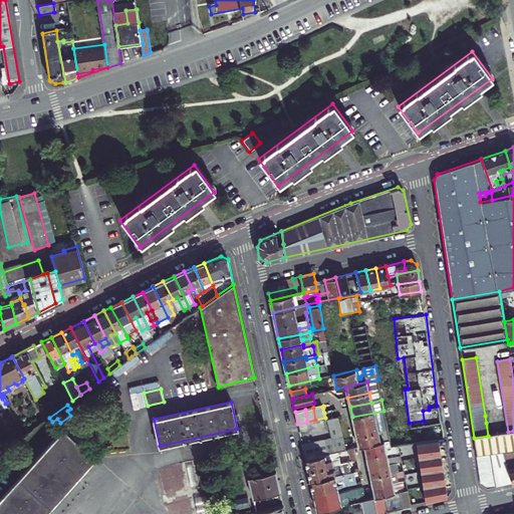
[(374,413),(352,417),(354,428),(376,423),(374,413)]
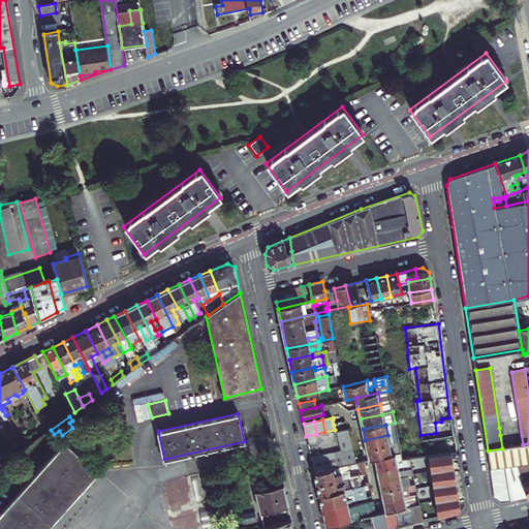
[(62,435),(64,436),(73,429),(72,428),(62,435)]
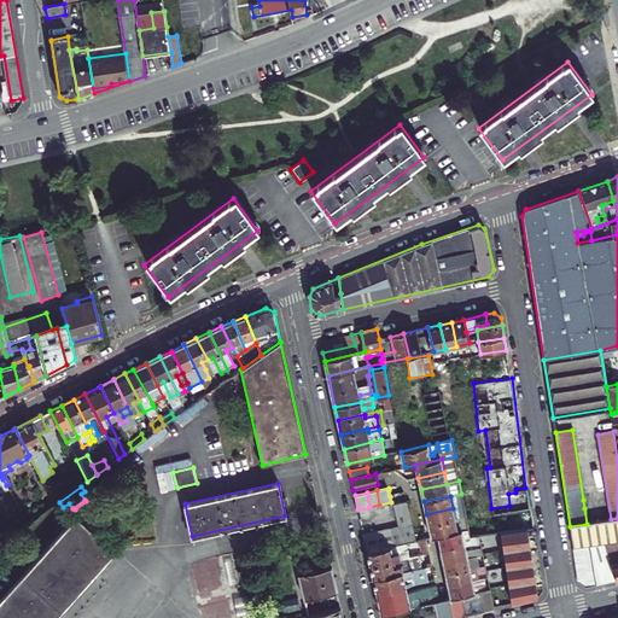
[(397,517),(410,514),(408,502),(395,505),(397,517)]
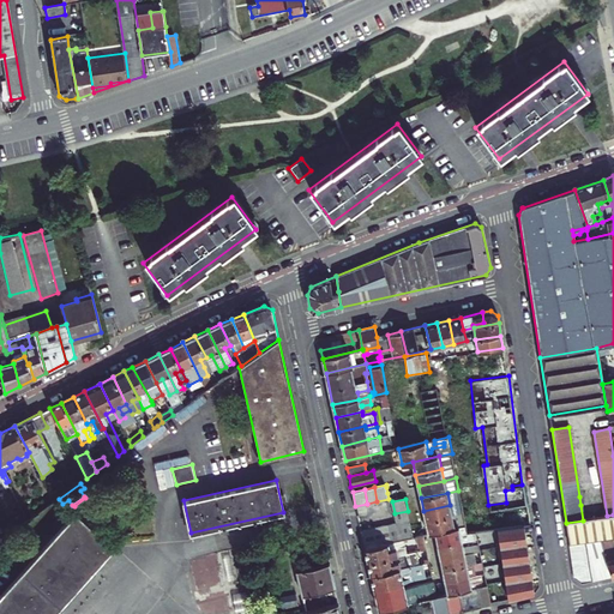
[(423,511),(426,522),(452,517),(463,515),(461,503),(450,505),(423,511)]
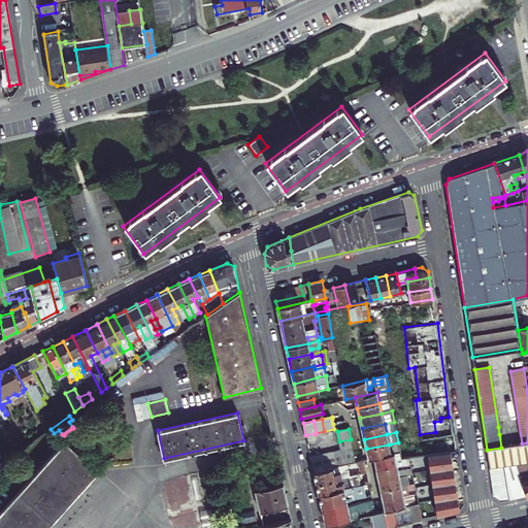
[(78,492),(76,490),(96,469),(64,439),(0,507),(0,527),(39,527),(42,526),(45,527),(78,492)]
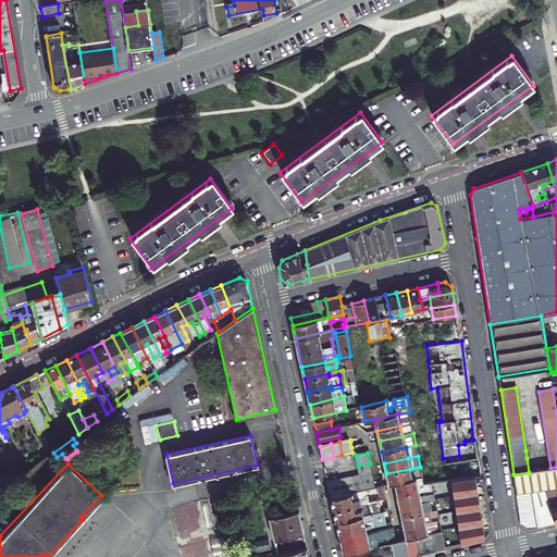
[(360,475),(372,473),(370,463),(358,466),(360,474),(360,475)]
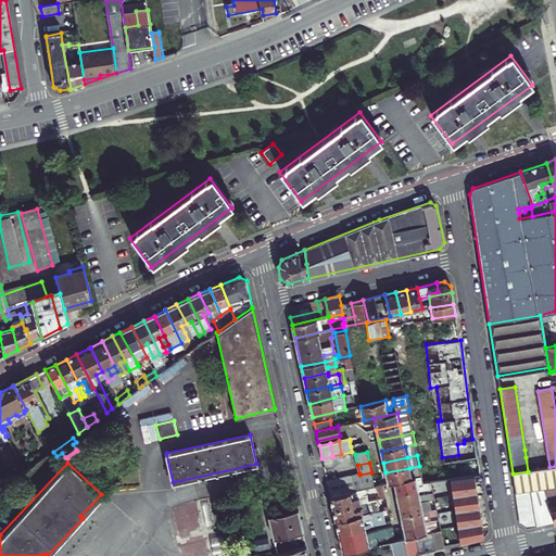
[(555,487),(555,466),(550,467),(540,469),(544,489),(555,487)]
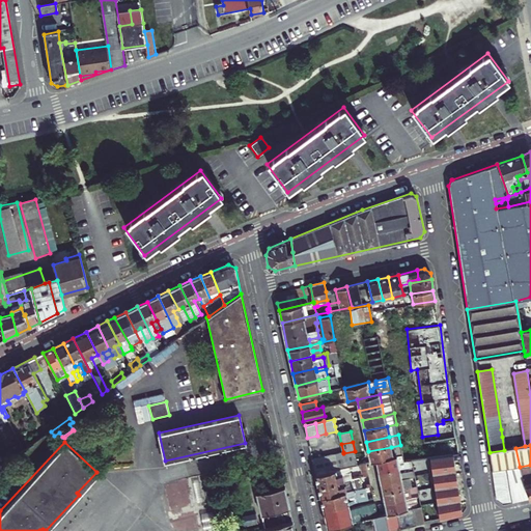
[(370,462),(375,460),(393,457),(391,447),(368,451),(370,462)]
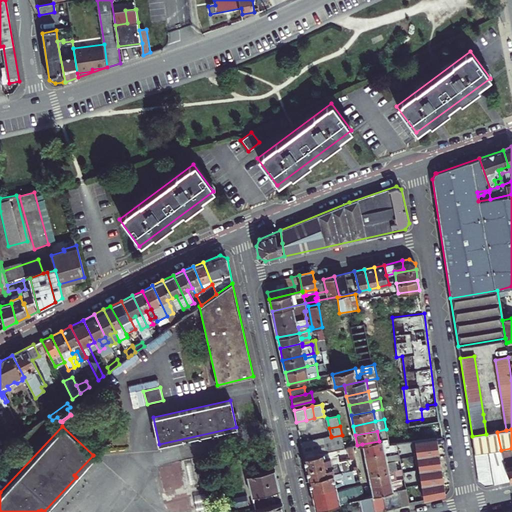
[(472,436),(475,455),(501,450),(497,432),(486,434),(472,436)]
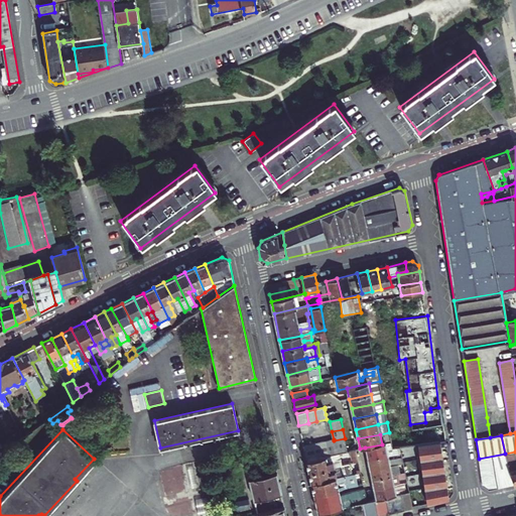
[(340,454),(347,453),(345,438),(334,440),(334,439),(325,441),(328,457),(340,454)]
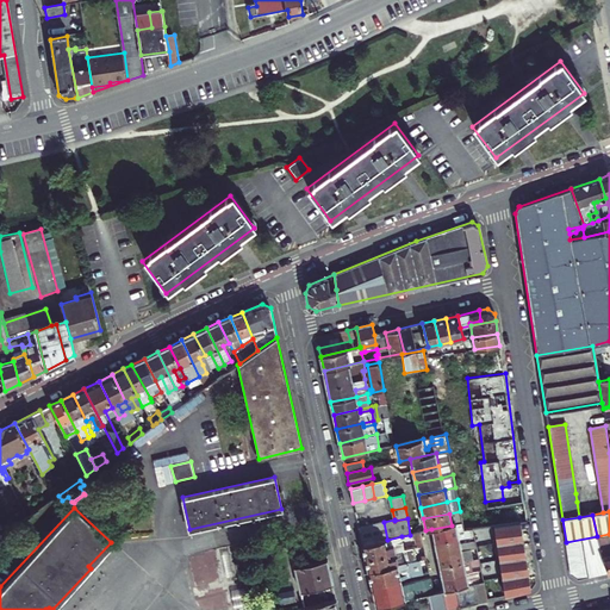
[(375,542),(387,540),(384,522),(372,524),(375,542)]
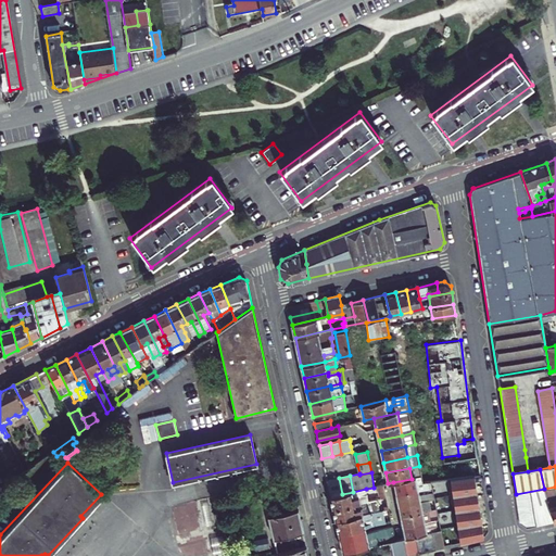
[(451,480),(459,543),(483,538),(475,477),(451,480)]
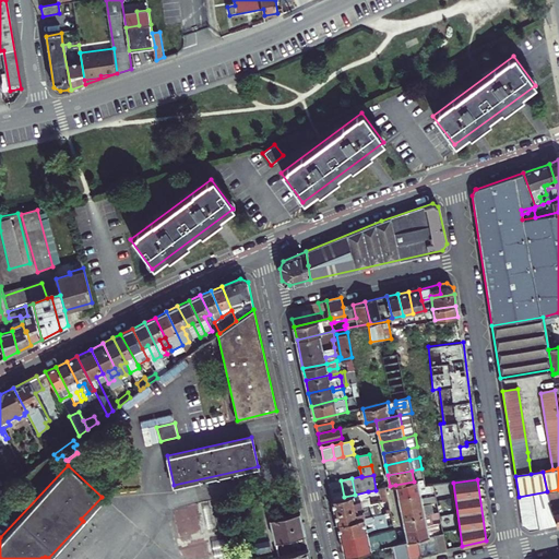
[(344,497),(341,480),(329,484),(332,500),(344,497)]
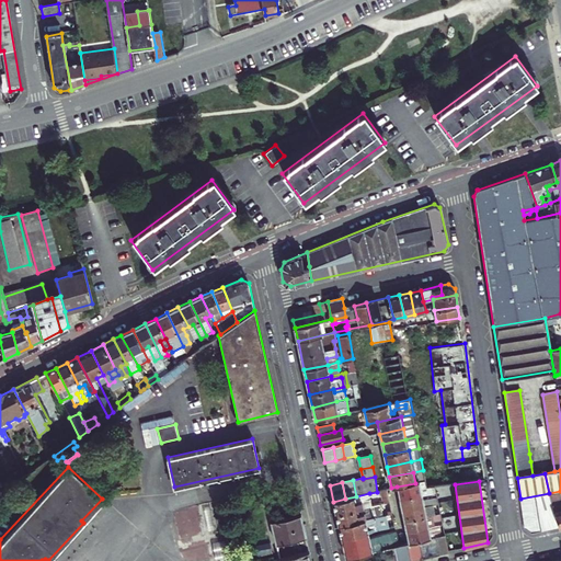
[(400,500),(422,494),(420,482),(415,483),(397,487),(400,500)]
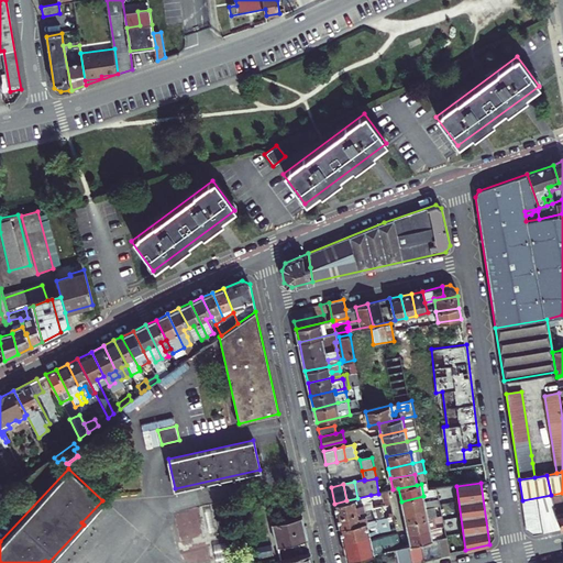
[(337,516),(373,507),(371,495),(357,498),(346,500),(334,504),(337,516)]
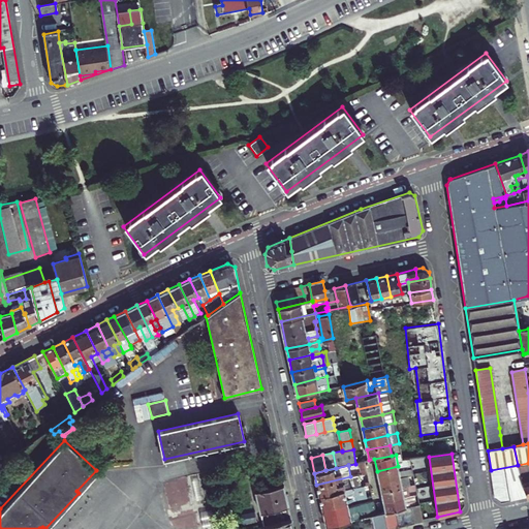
[(523,481),(518,465),(491,470),(495,498),(501,503),(519,498),(518,493),(525,491),(523,481)]
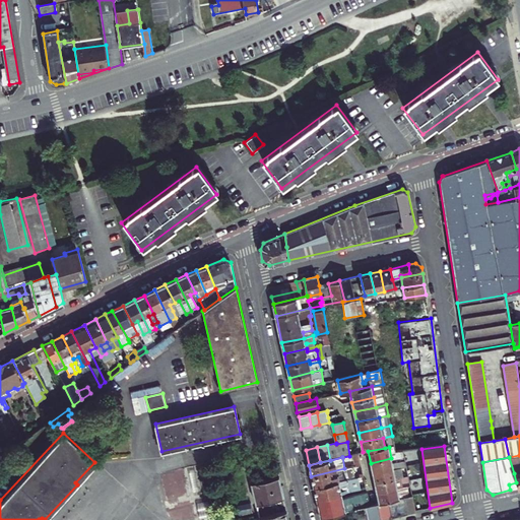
[(371,463),(373,473),(393,469),(391,458),(371,463)]
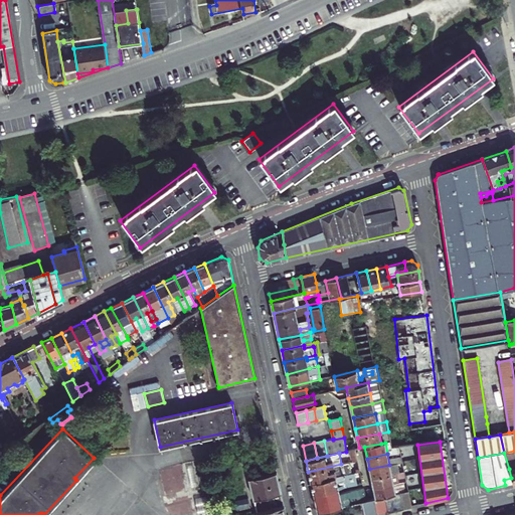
[(344,475),(341,464),(308,472),(311,482),(344,475)]
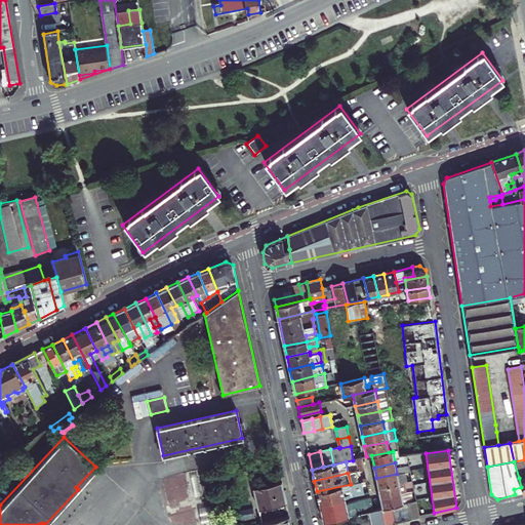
[(376,478),(378,488),(399,483),(397,474),(376,478)]
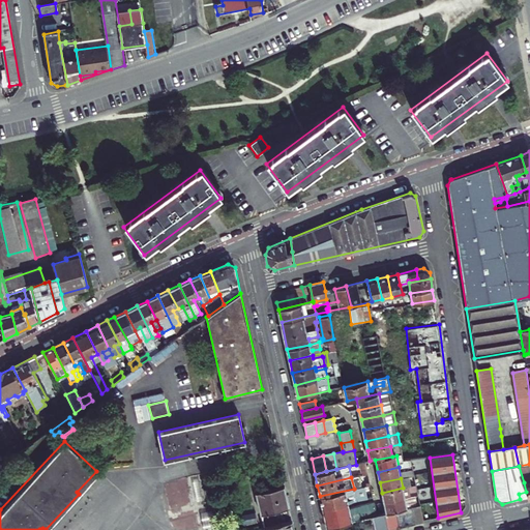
[(363,487),(366,498),(372,497),(372,495),(370,486),(369,482),(366,482),(367,486),(363,487)]
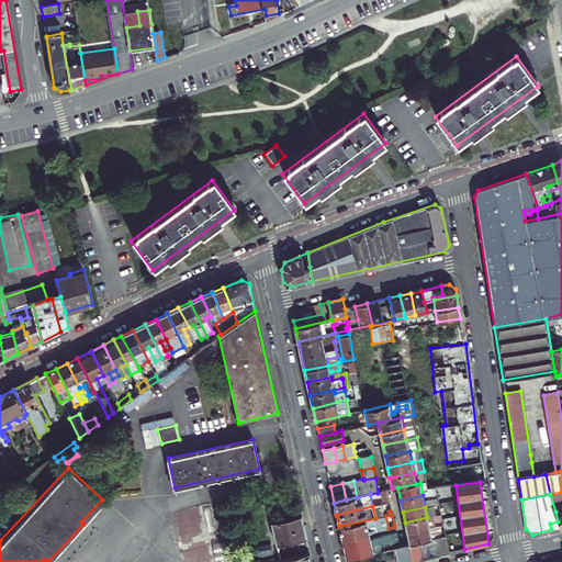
[(306,538),(301,515),(271,523),(279,557),(280,559),(294,555),(306,538)]
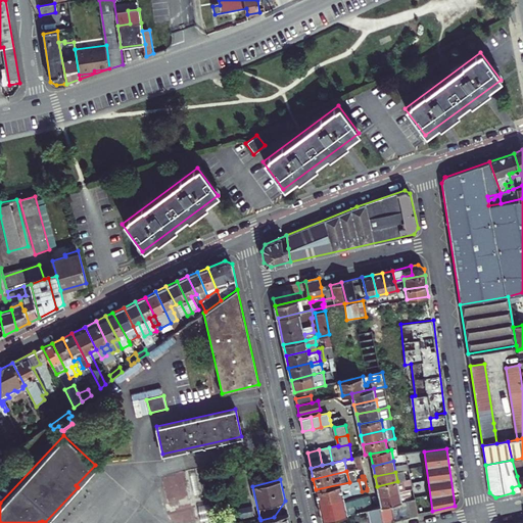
[(377,486),(379,496),(399,491),(397,481),(377,486)]
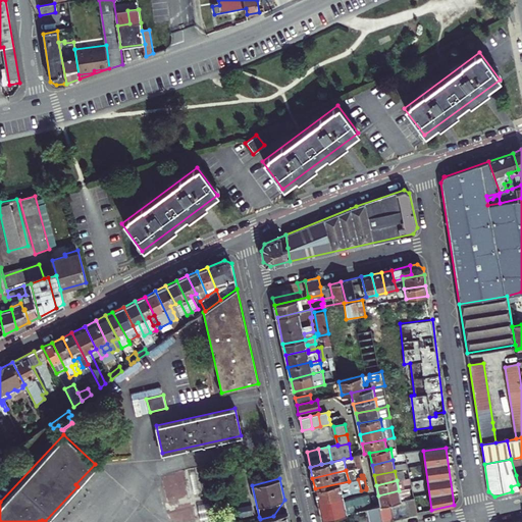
[(317,501),(343,494),(351,492),(349,481),(315,488),(317,501)]
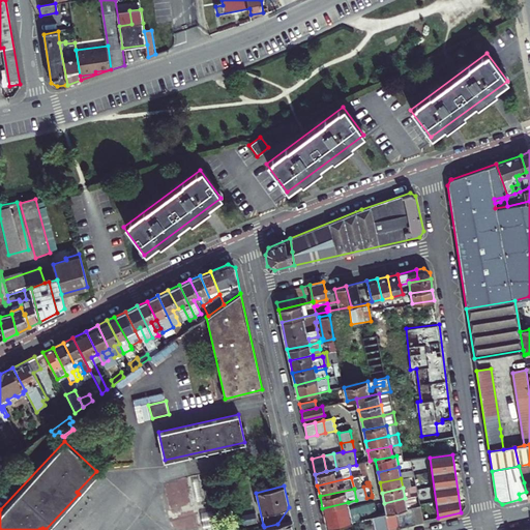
[(415,496),(405,498),(407,508),(410,507),(416,506),(415,496)]
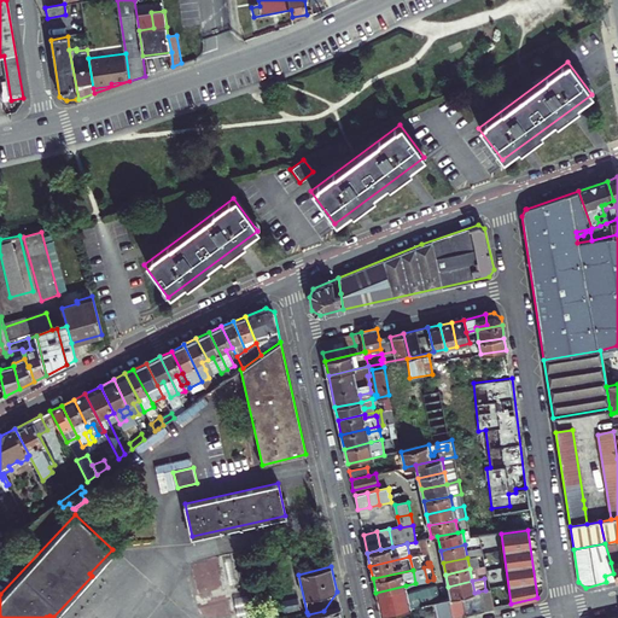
[(452,598),(460,595),(474,593),(472,581),(448,587),(452,598)]
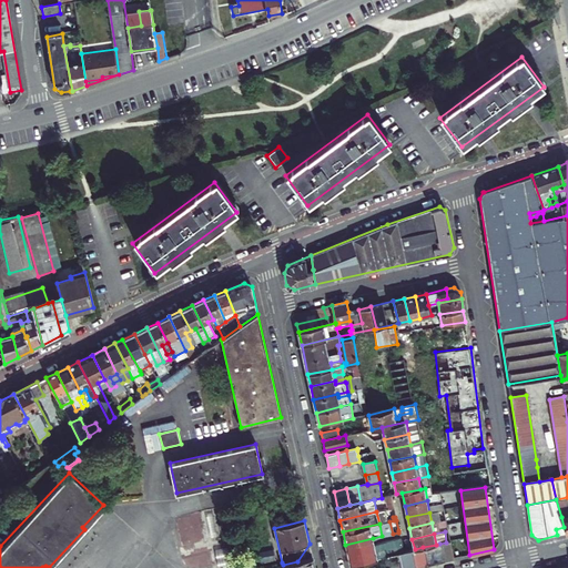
[(347,550),(374,545),(374,541),(373,538),(345,545),(346,547),(347,550)]
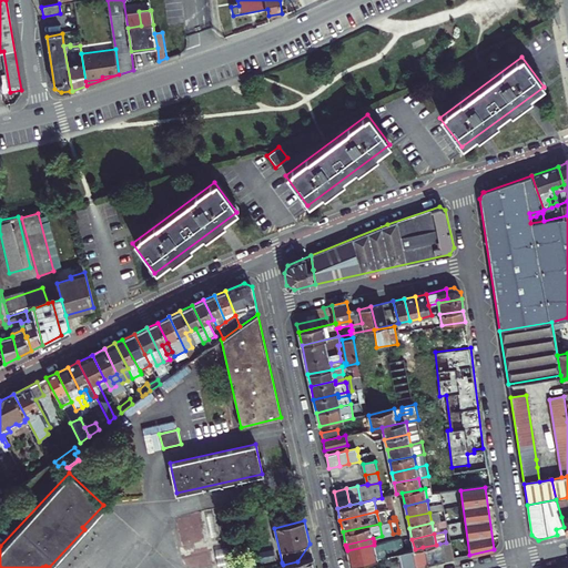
[(401,541),(401,538),(394,539),(397,554),(398,553),(403,553),(401,541)]
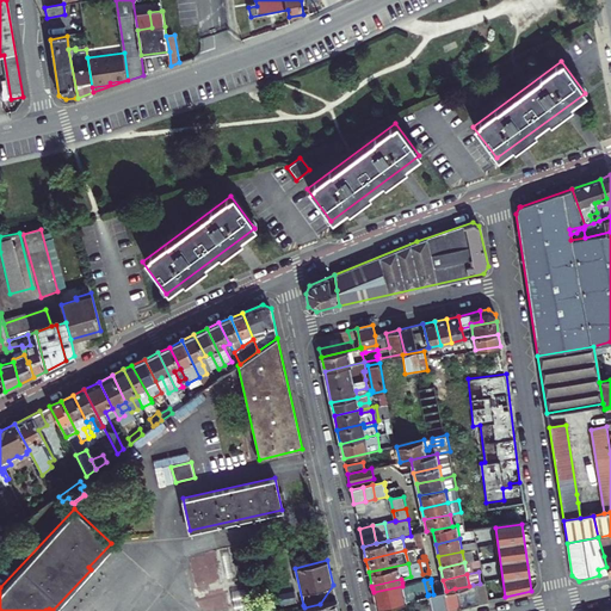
[(414,598),(418,597),(415,582),(402,586),(374,592),(376,606),(414,598)]
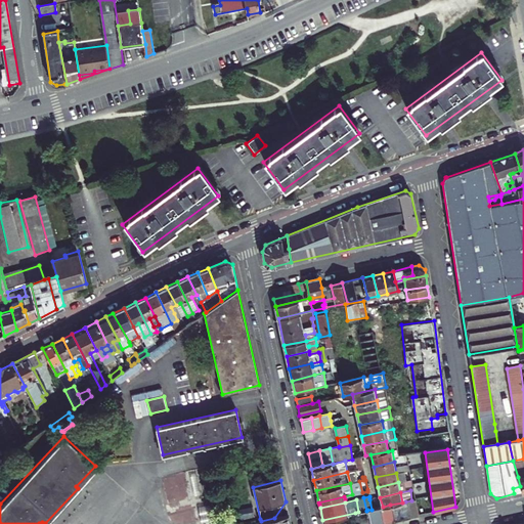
[(418,516),(415,499),(411,500),(405,501),(409,518),(418,516)]
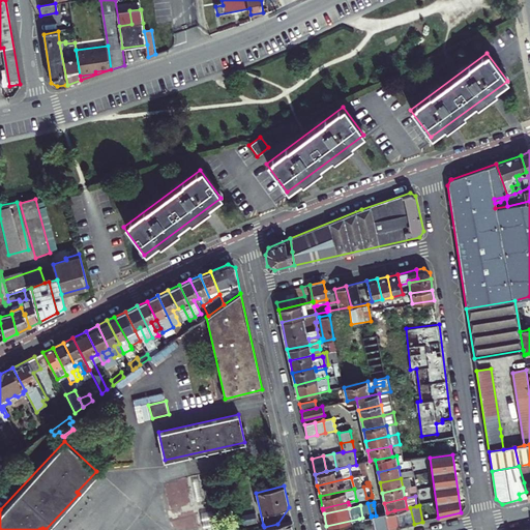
[(264,529),(293,529),(289,507),(277,524),(264,527),(264,529)]
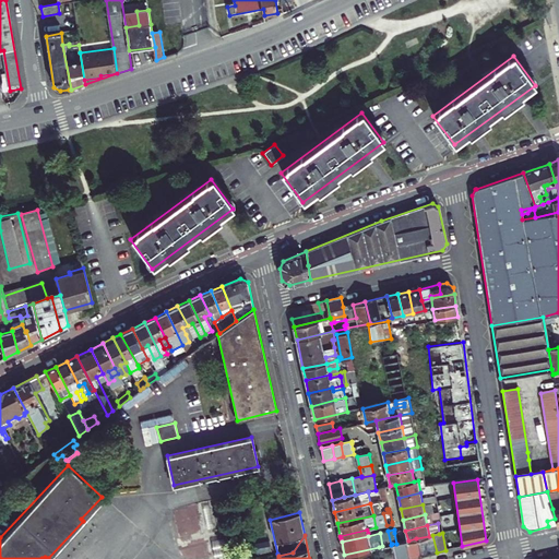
[(437,552),(432,535),(429,536),(416,538),(420,557),(437,552)]
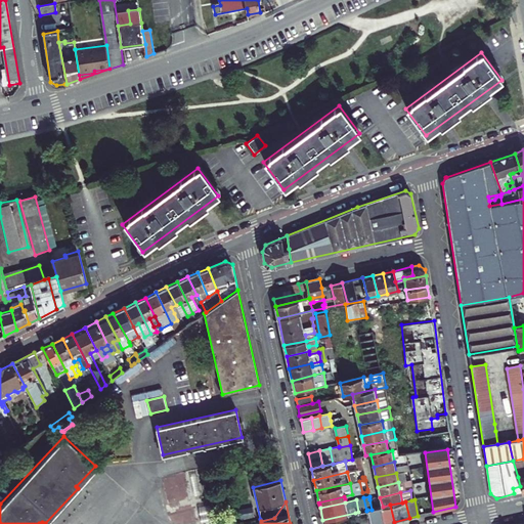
[(379,508),(382,523),(384,523),(394,522),(390,505),(383,507),(379,508)]
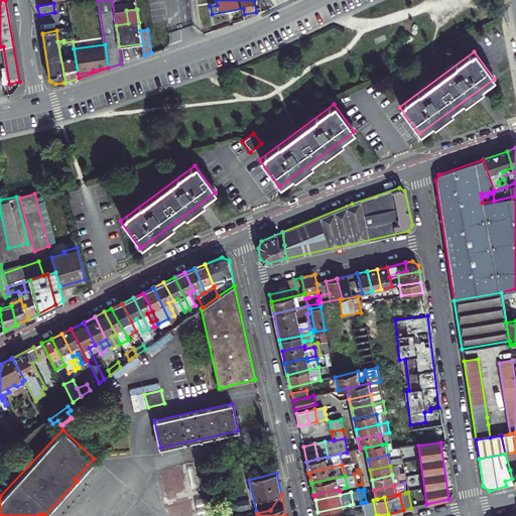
[(376,515),(373,500),(371,501),(366,502),(362,502),(364,515),(376,515)]
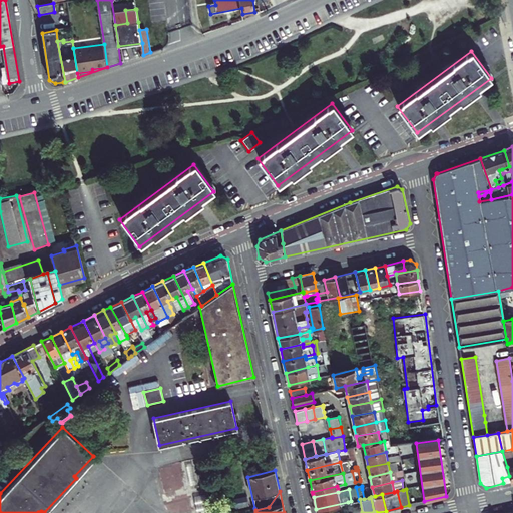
[(362,512),(360,499),(359,500),(351,501),(348,502),(350,512),(362,512)]
